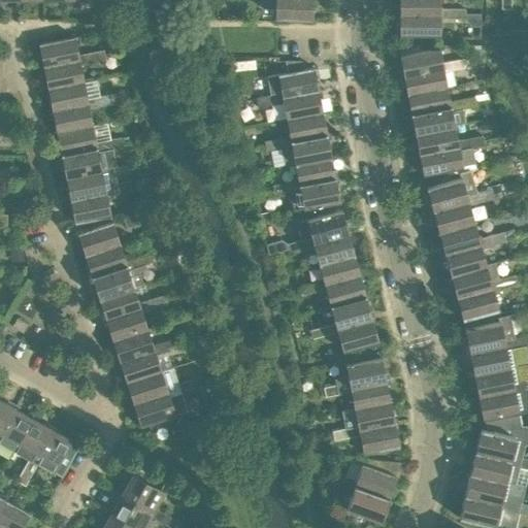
[(274,0),(274,17),(311,19),(311,0),(274,0)]
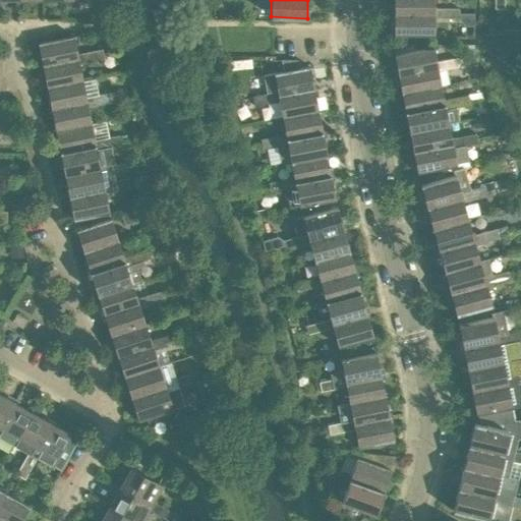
[(393,0),(394,12),(433,13),(433,18),(446,18),(446,8),(433,8),(432,0),(393,0)]
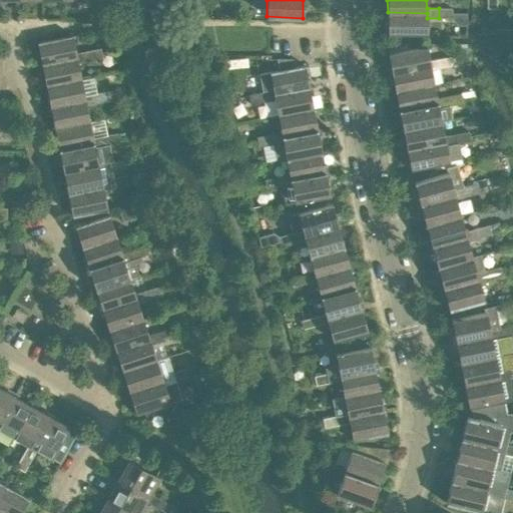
[(496,0),(487,0),(487,8),(497,8),(496,0)]
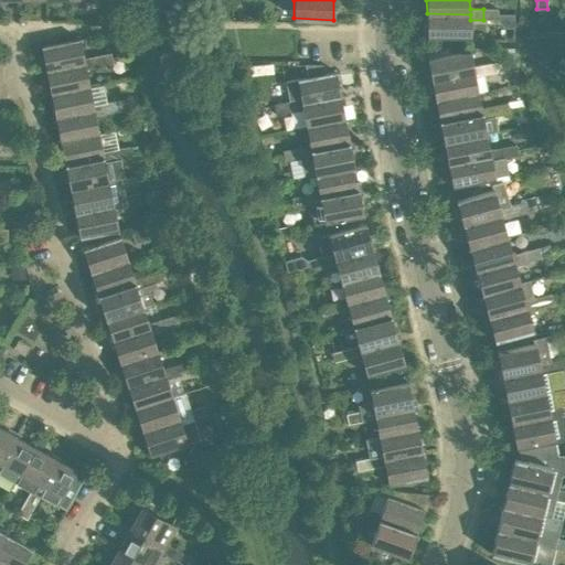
[(502,24),(513,24),(513,12),(498,12),(498,9),(483,9),(483,20),(498,20),(502,24)]
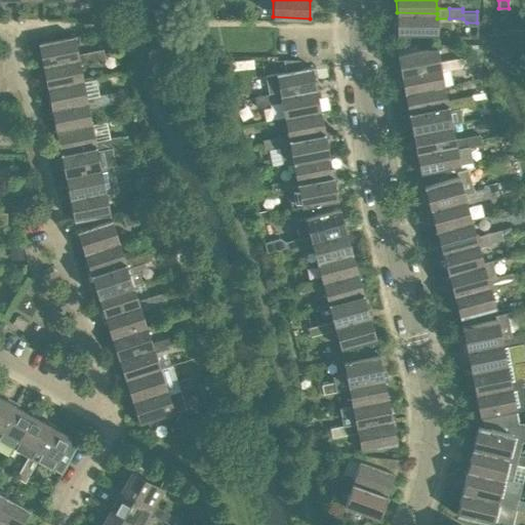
[(437,13),(397,12),(396,34),(437,34),(437,18),(437,13)]
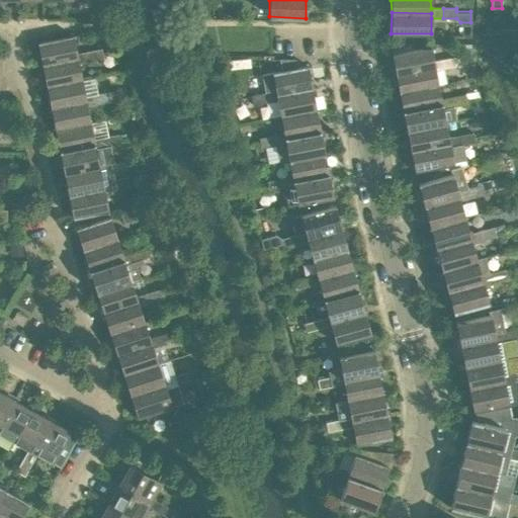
[(37,44),(42,66),(78,59),(79,64),(91,61),(89,52),(77,54),(73,36),(37,44)]
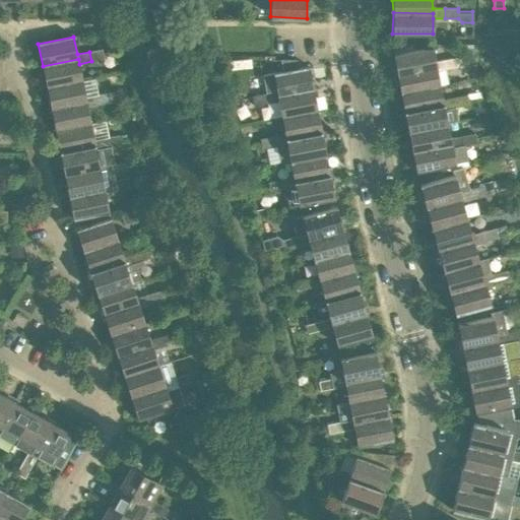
[(393,54),(397,74),(436,66),(437,71),(449,69),(448,59),(435,62),(432,46),(393,54)]
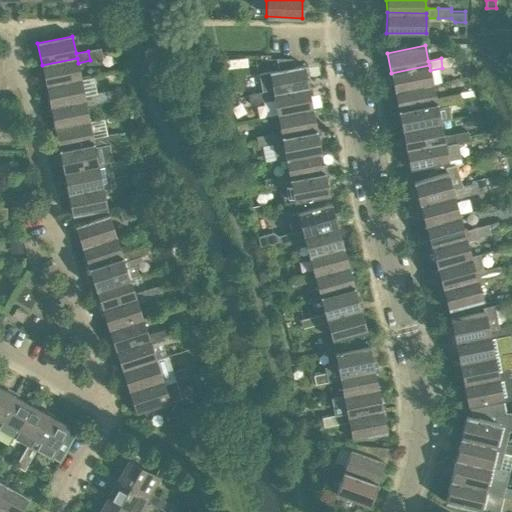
[(88,51),(90,60),(102,58),(100,48),(88,51)]
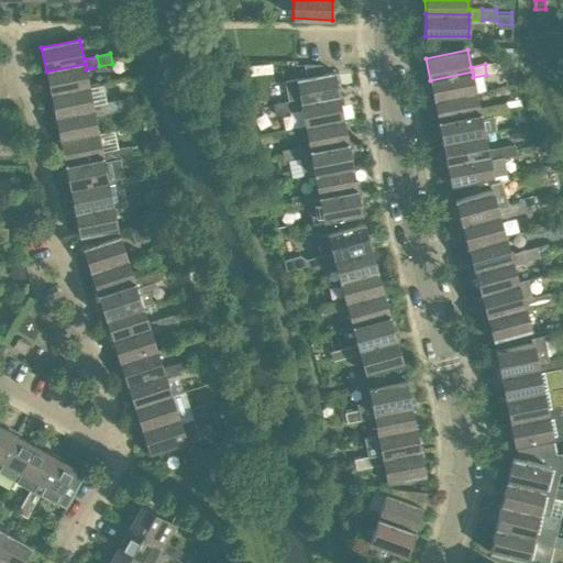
[(485,64),(486,75),(500,72),(498,62),(485,64)]
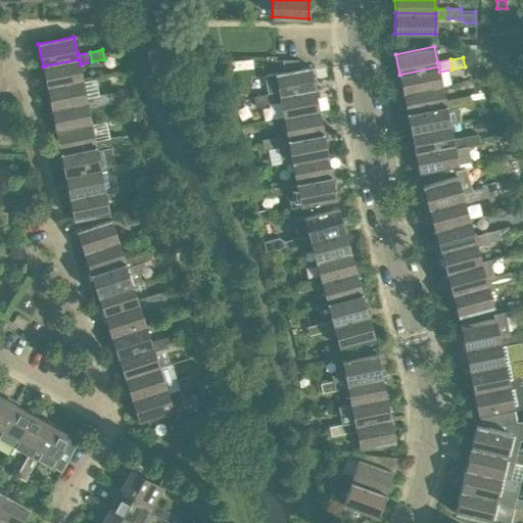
[(43,66),(47,87),(83,81),(80,64),(79,59),(43,66)]
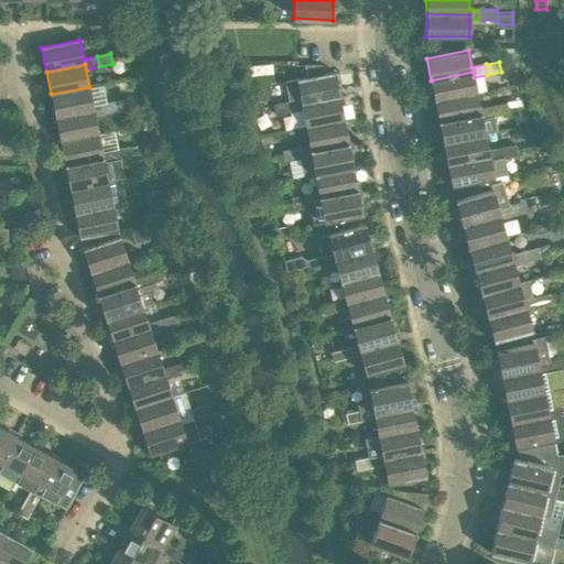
[(307,77),(323,74),(322,65),(304,65),(307,77)]
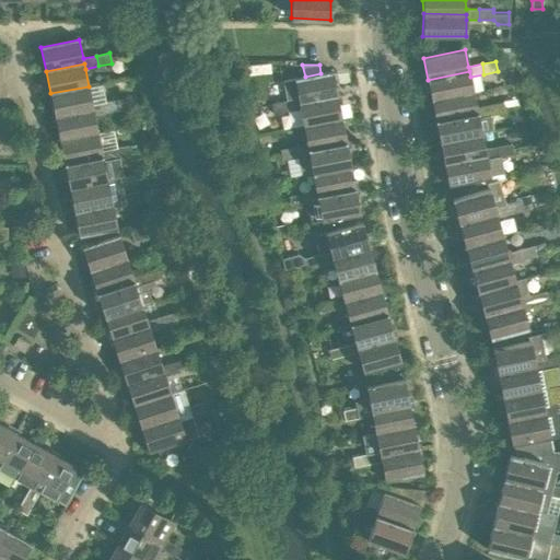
[(294,79),(299,98),(299,103),(337,96),(333,71),(321,73),(305,77),(294,79)]
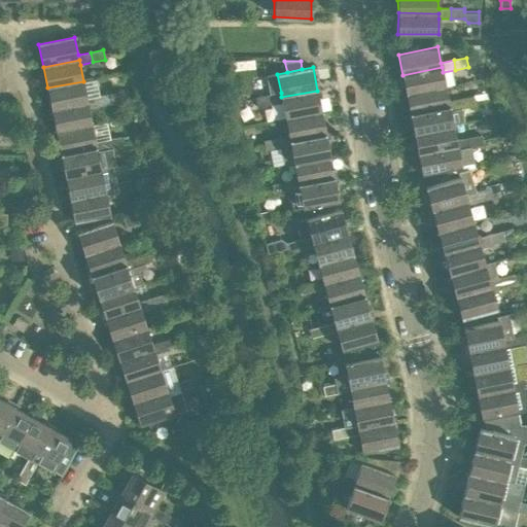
[(402,75),(406,94),(446,85),(443,72),(442,67),(402,75)]
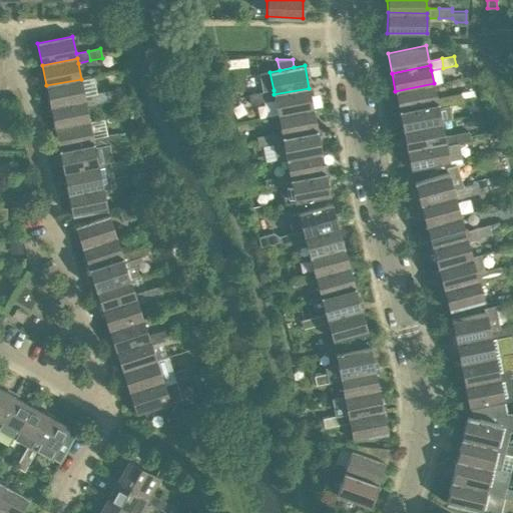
[(46,85),(50,108),(63,105),(85,101),(86,105),(98,102),(96,93),(84,96),(81,79),(46,85)]
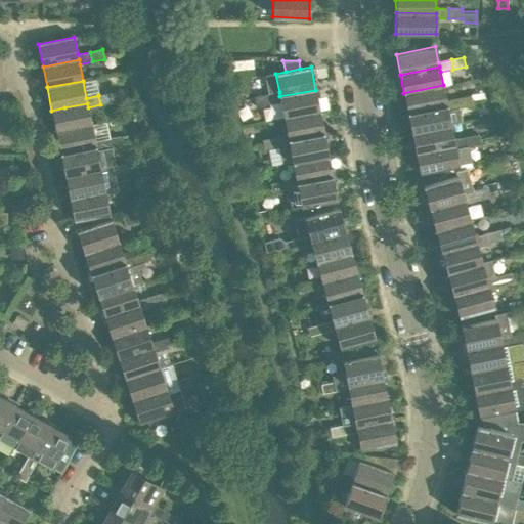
[(403,93),(407,114),(447,105),(448,111),(461,107),(459,98),(446,100),(443,85),(403,93)]
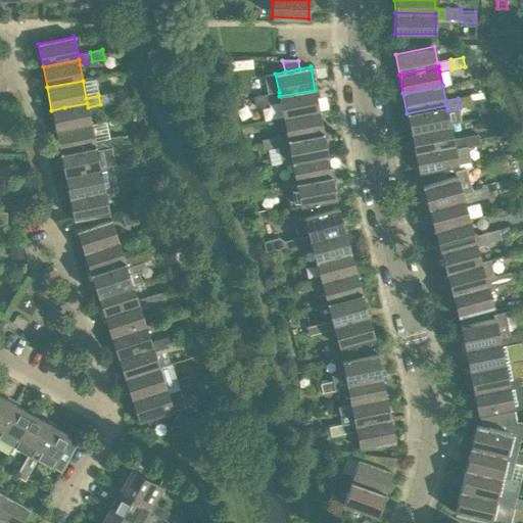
[(280,101),(283,117),(319,111),(315,90),(279,96),(279,92),(266,94),(268,103),(280,101)]
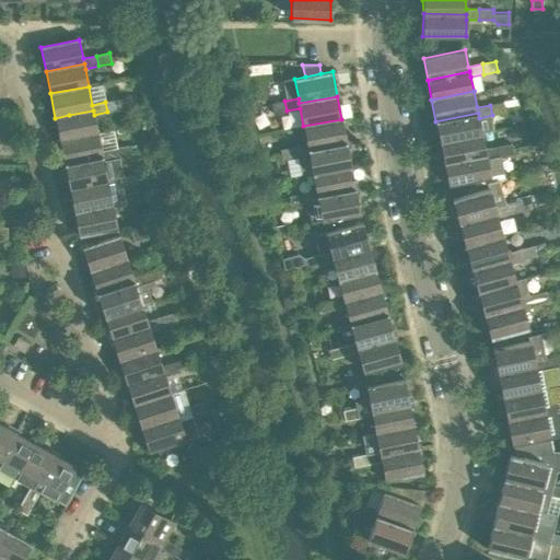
[(105,102),(107,112),(121,109),(119,100),(105,102)]
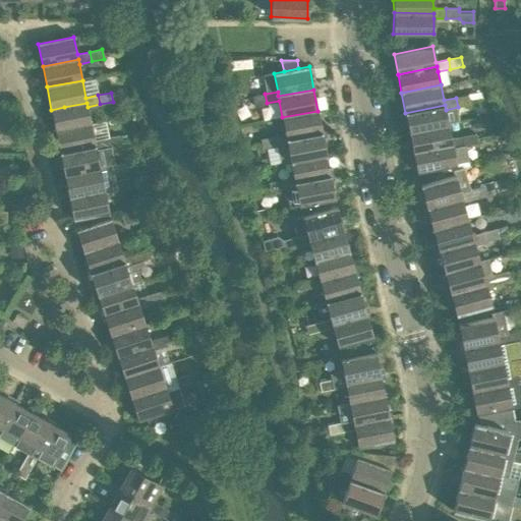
[(267,103),(265,94),(252,96),(254,106),(267,103)]
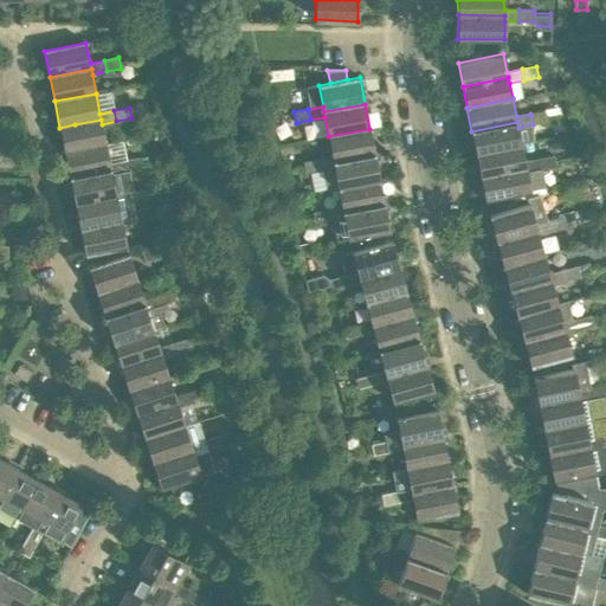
[(530,114),(533,124),(547,122),(545,111),(530,114)]
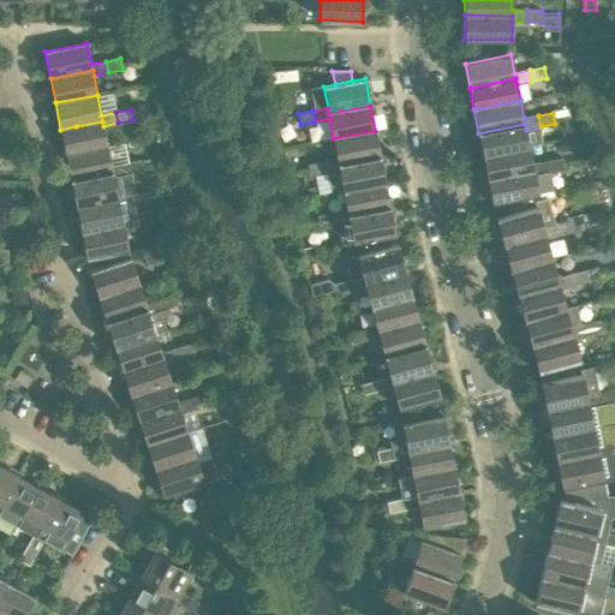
[(60,130),(66,155),(107,145),(103,126),(102,121),(76,126),(60,130)]
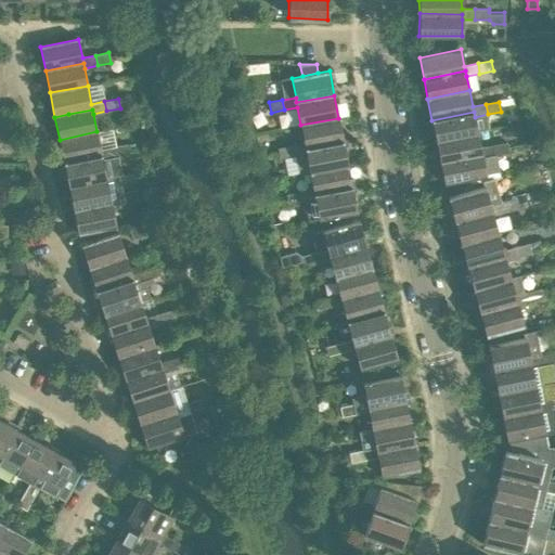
[(431,120),(436,141),(477,132),(475,117),(474,112),(431,120)]
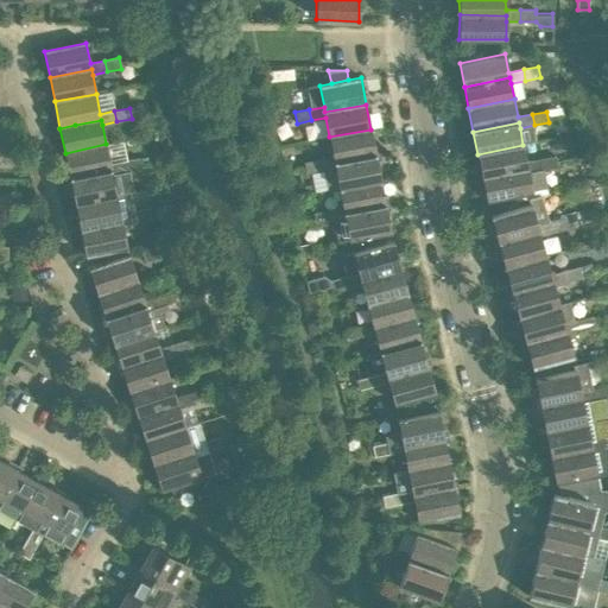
[(329,137),(334,157),(335,163),(377,156),(371,130),(329,137)]
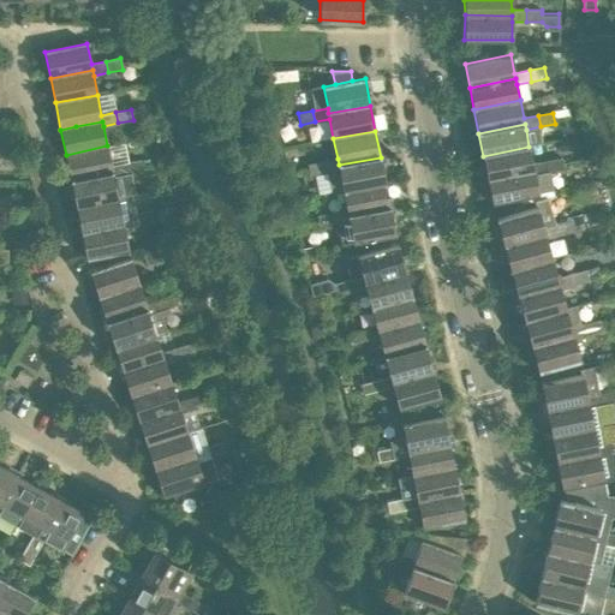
[(66,155),(71,179),(76,178),(113,171),(114,177),(129,174),(126,162),(112,166),(107,145),(66,155)]
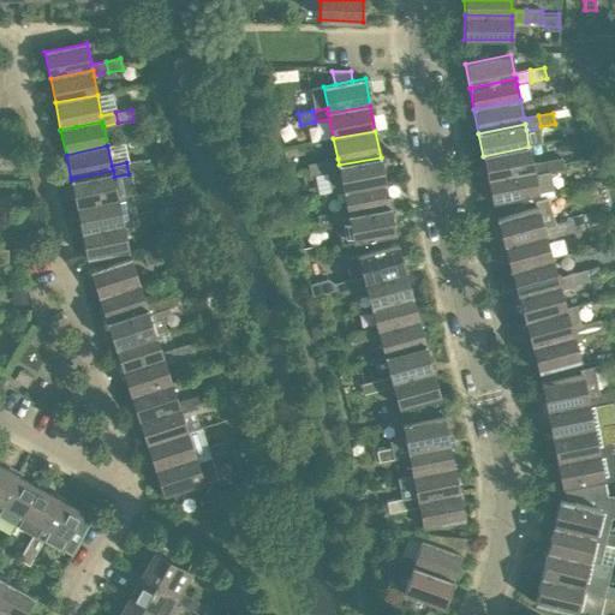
[(483,156),(488,179),(533,169),(535,175),(549,172),(547,161),(532,163),(529,147),(483,156)]
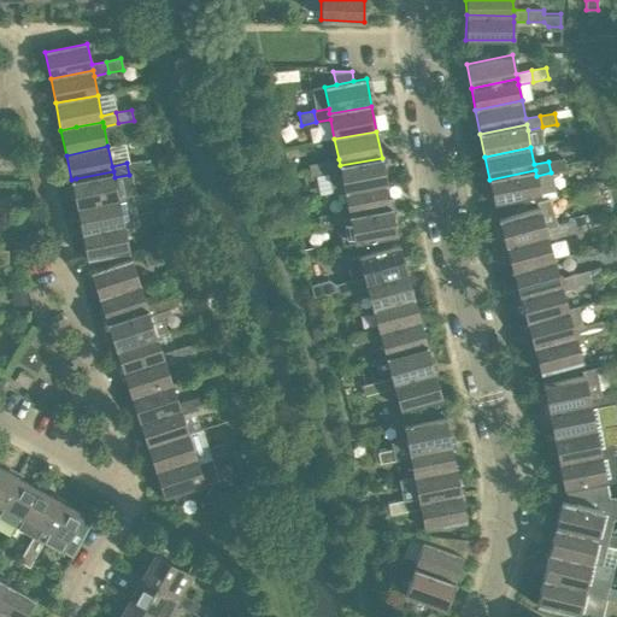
[(329,193),(344,191),(387,183),(382,158),(340,165),(339,159),(323,162),(325,174),(329,193)]
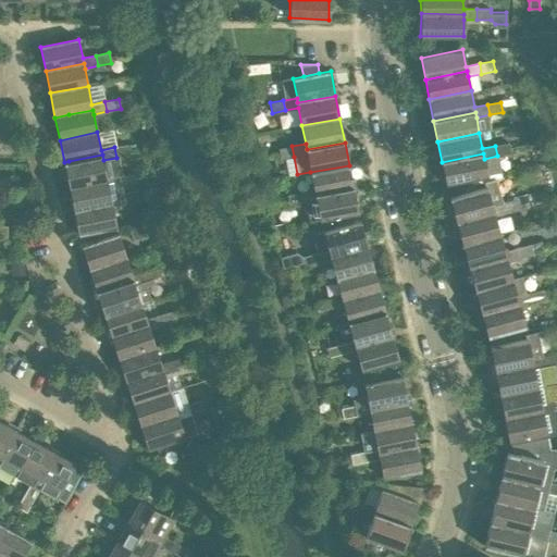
[(495,146),(497,156),(510,153),(508,143),(495,146)]
